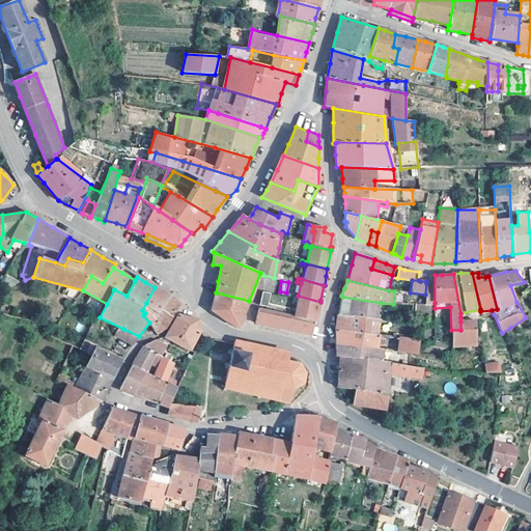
[(179,304),(171,298),(155,287),(146,303),(142,310),(145,313),(143,315),(149,323),(156,334),(163,330),(179,304)]
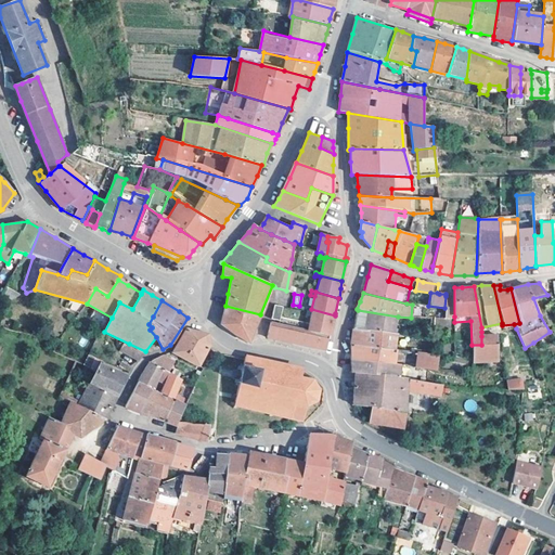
[(250,339),(260,314),(226,306),(222,318),(221,324),(235,335),(248,344),(250,339)]
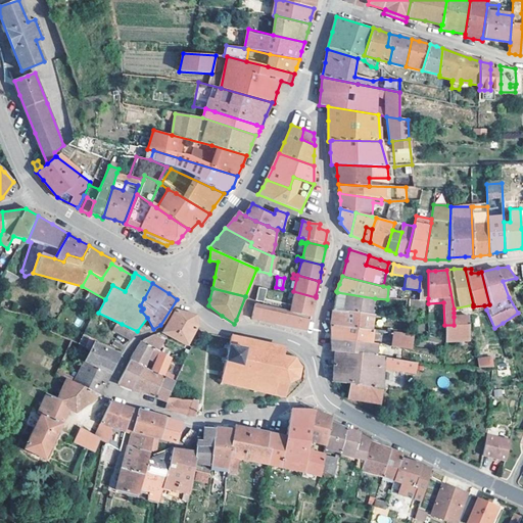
[(258,288),(255,301),(258,301),(264,302),(267,289),(258,288)]
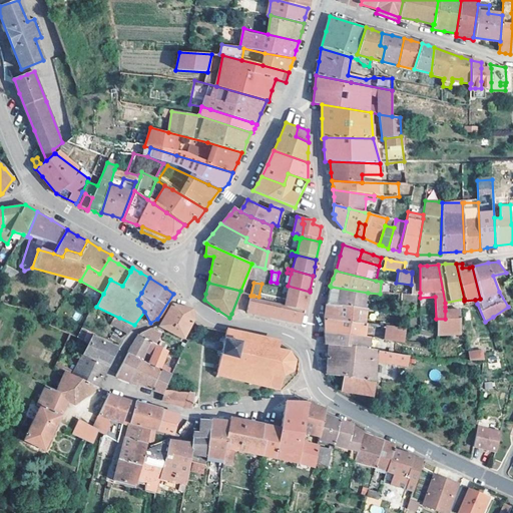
[(300,307),(305,307),(310,292),(288,286),(288,287),(283,286),(283,291),(287,292),(284,303),(300,307)]
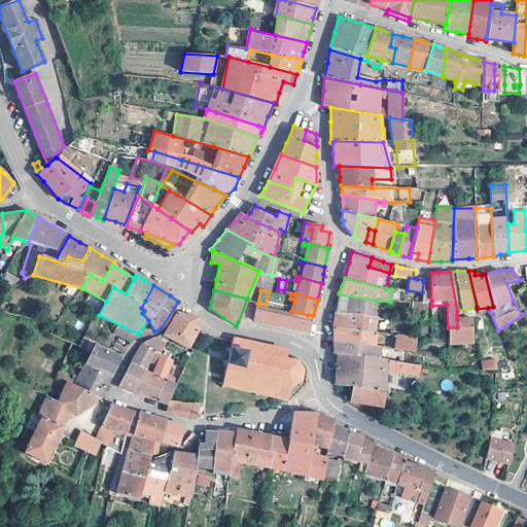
[(384,312),(376,311),(378,301),(340,294),(338,304),(345,305),(344,313),(375,317),(383,318),(384,312)]
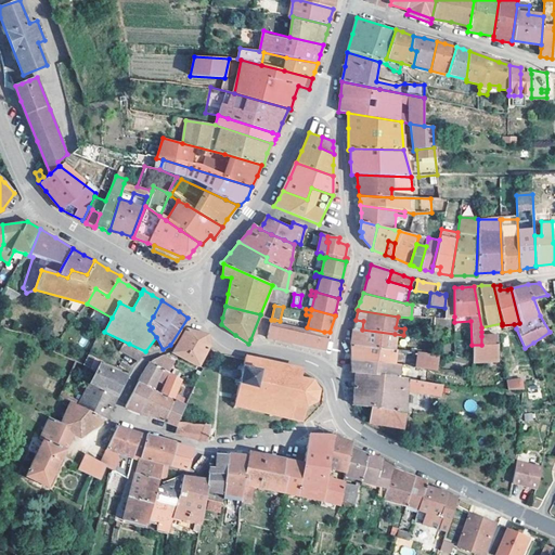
[(450,318),(443,318),(443,317),(428,318),(428,328),(434,330),(434,328),(450,330),(450,318)]
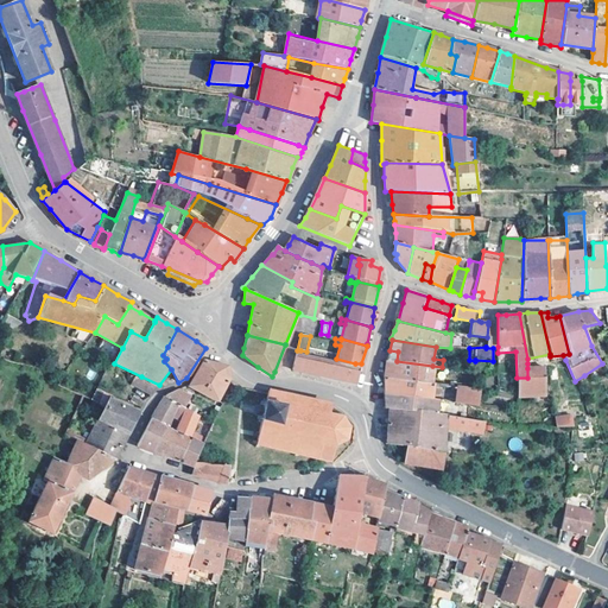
[(390,350),(387,360),(397,361),(398,352),(390,350)]
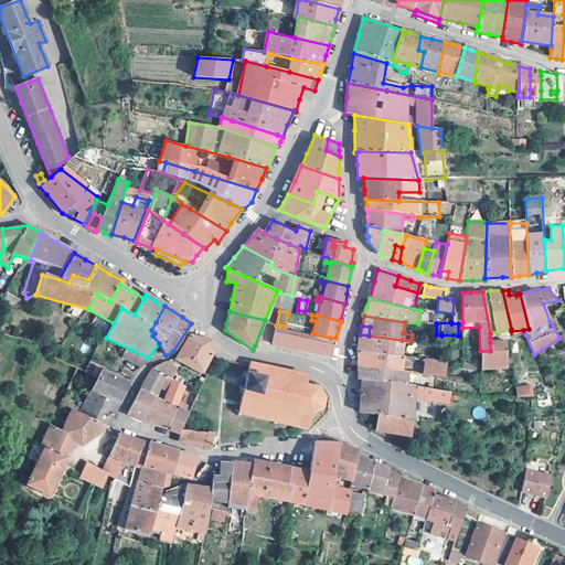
[(273,344),(299,350),(304,334),(291,331),(276,328),(274,337),(273,344)]
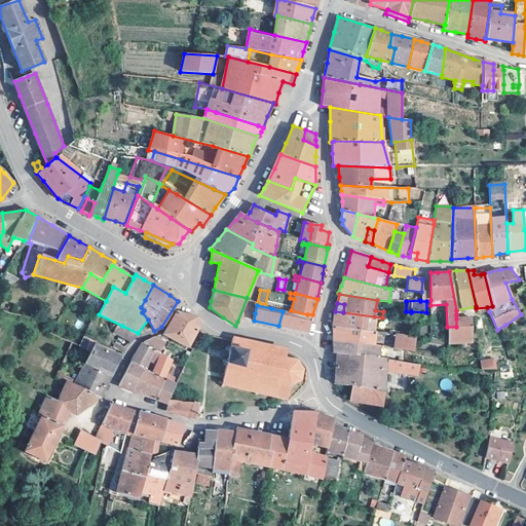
[(312,314),(307,314),(291,310),(290,313),(283,311),(278,326),(298,331),(308,333),(312,314)]
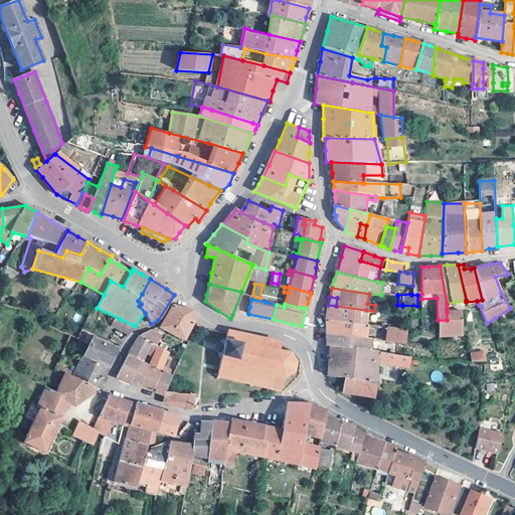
[(365,325),(366,310),(336,306),(328,305),(327,313),(326,320),(365,325)]
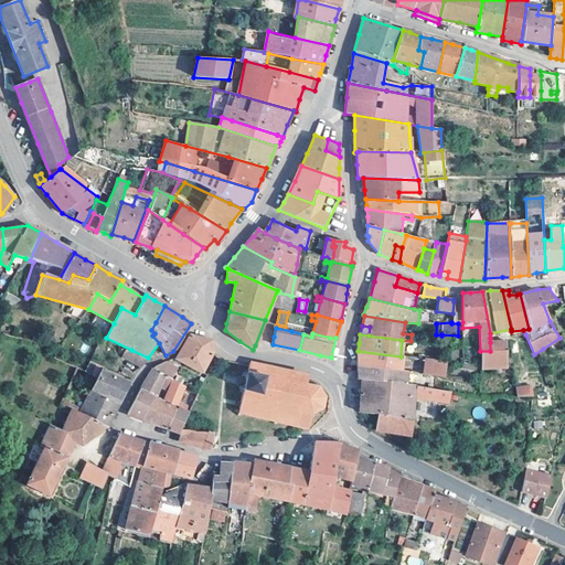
[(213,351),(211,340),(189,336),(176,360),(174,360),(201,372),(210,356),(213,351)]
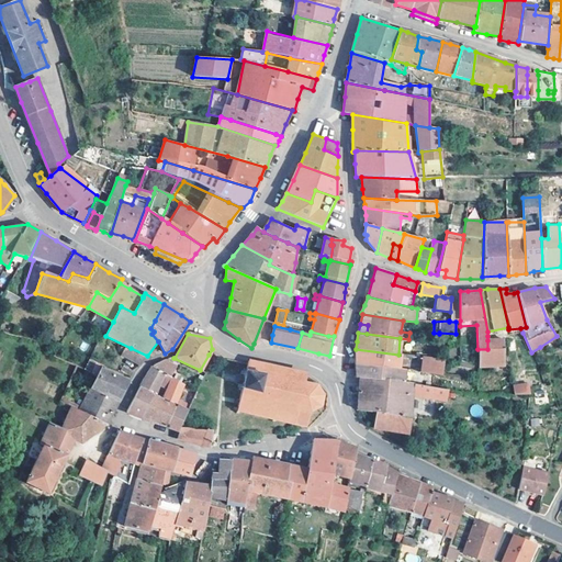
[(504,366),(503,339),(487,340),(487,349),(478,349),(478,363),(478,367),(480,367),(504,366)]
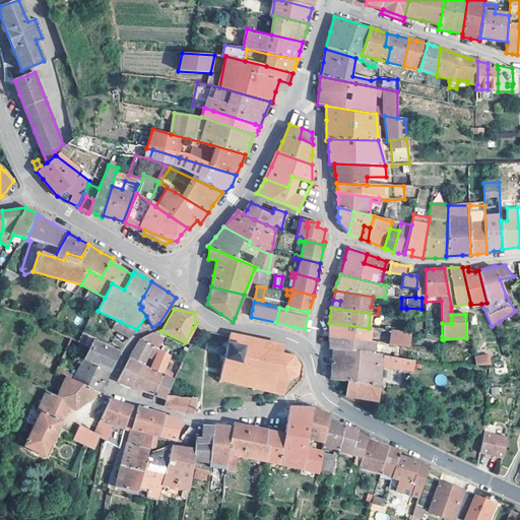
[(121,322),(117,329),(131,337),(136,329),(121,322)]
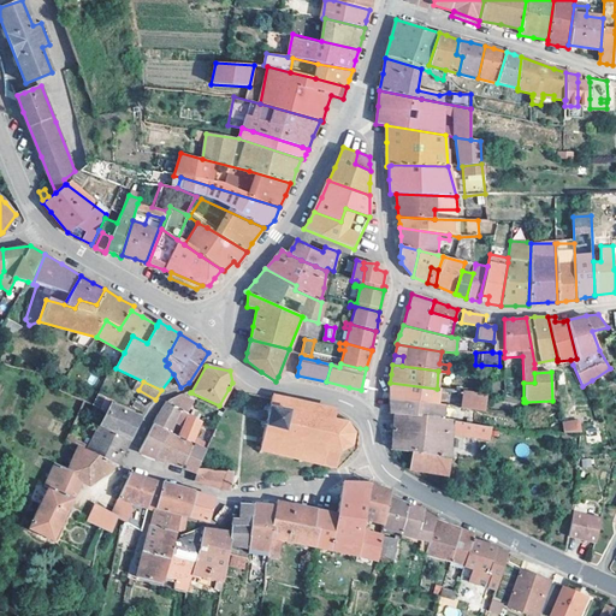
[(438,389),(437,389),(390,383),(390,391),(390,397),(437,404),(438,389)]
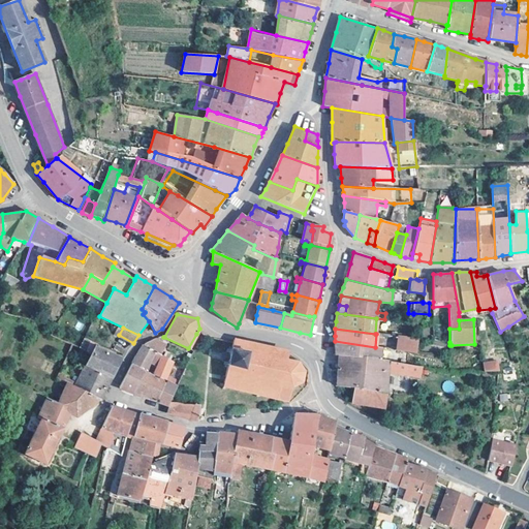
[(412,338),(387,335),(386,340),(394,341),(393,349),(394,349),(415,352),(417,338),(412,338)]
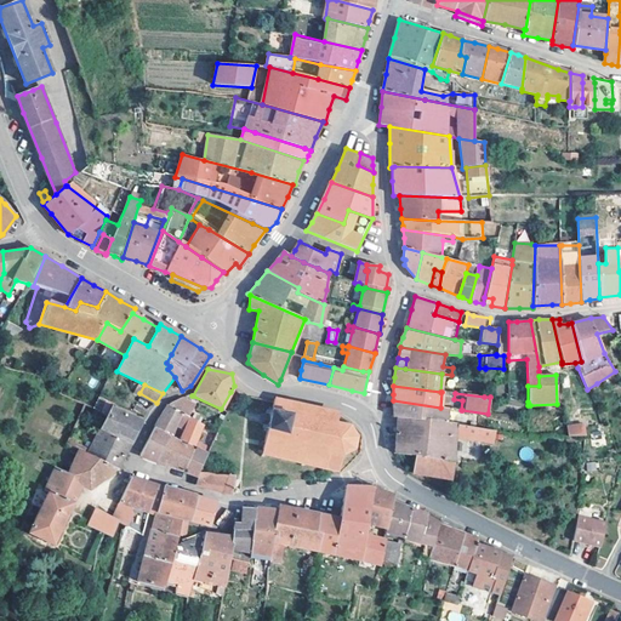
[(100,411),(106,400),(100,398),(95,409),(98,411),(100,411)]
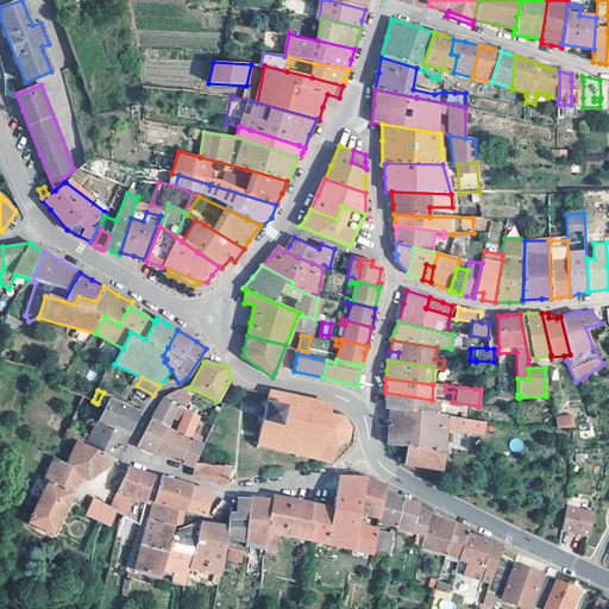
[(165,396),(165,397),(186,408),(192,397),(177,390),(165,396)]
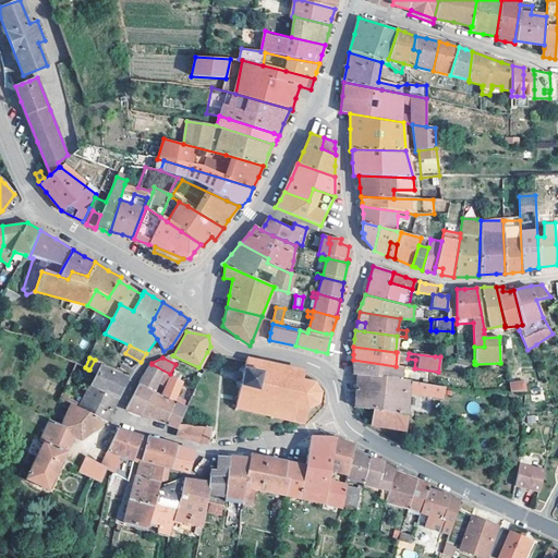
[(304,373),(246,359),(245,361),(235,407),(304,423),(307,408),(317,402),(319,392),(314,384),(302,380),(304,373)]
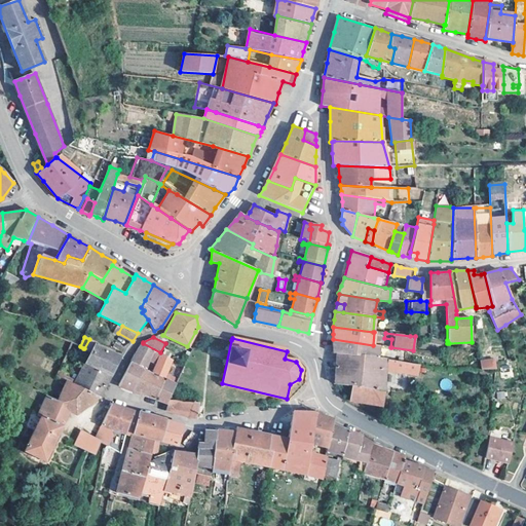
[(333,346),(333,353),(336,354),(375,360),(377,345),(373,345),(333,339),(333,346)]
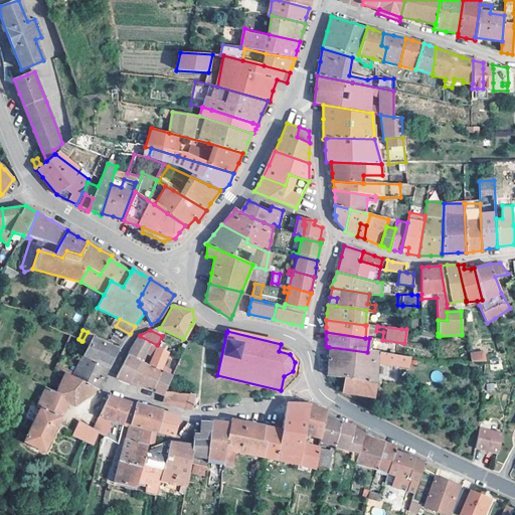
[(117,376),(117,378),(123,380),(133,384),(142,361),(161,371),(169,352),(157,345),(140,336),(128,356),(117,376)]
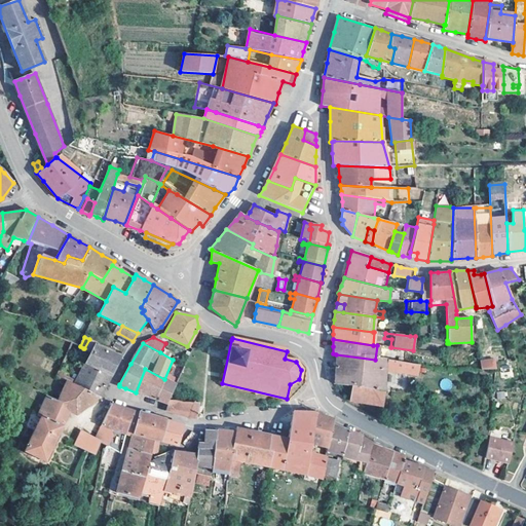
[(120,357),(96,345),(86,364),(110,375),(115,367),(120,357)]
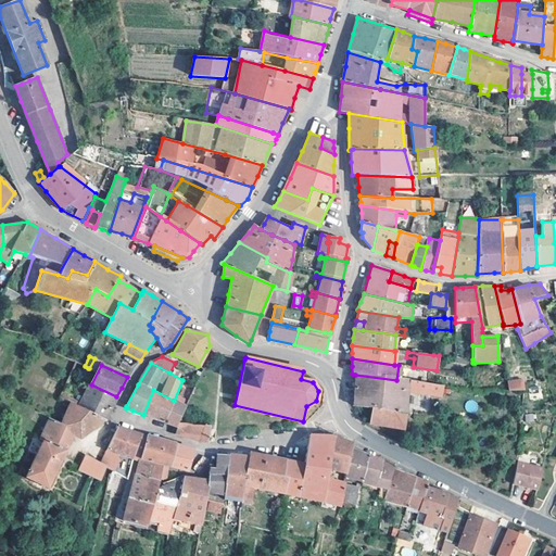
[(399,365),(396,380),(412,382),(414,367),(413,367),(399,365)]
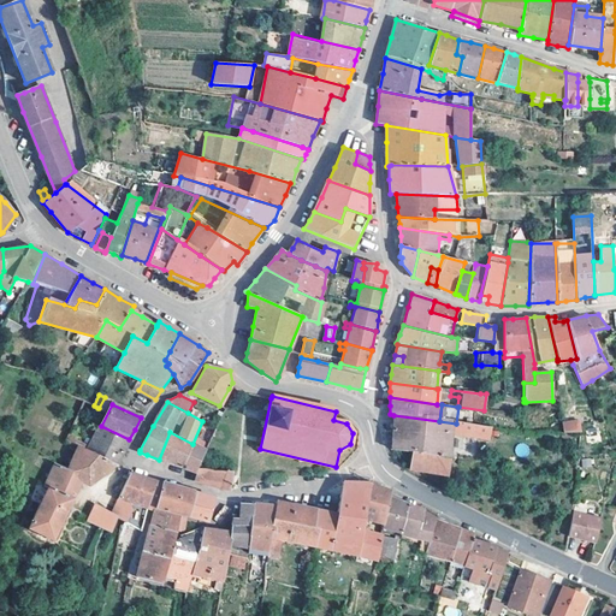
[(456,424),(439,421),(394,415),(394,432),(392,448),(394,450),(412,452),(409,468),(446,475),(450,454),(450,434),(461,436),(489,439),(490,428),(456,424)]
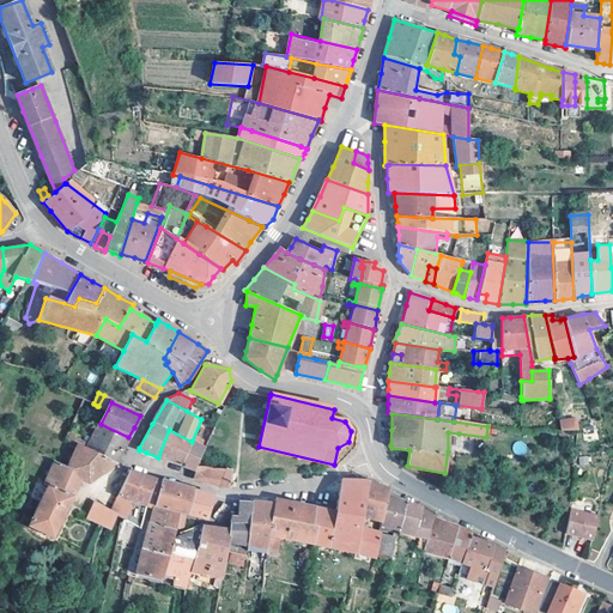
[(576,422),(576,419),(558,418),(559,430),(577,431),(576,422)]
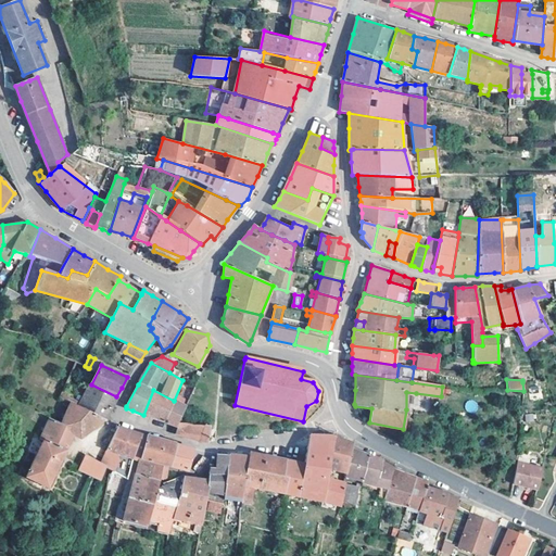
[(114,407),(112,406),(116,396),(91,384),(79,407),(105,419),(109,412),(112,413),(114,407)]
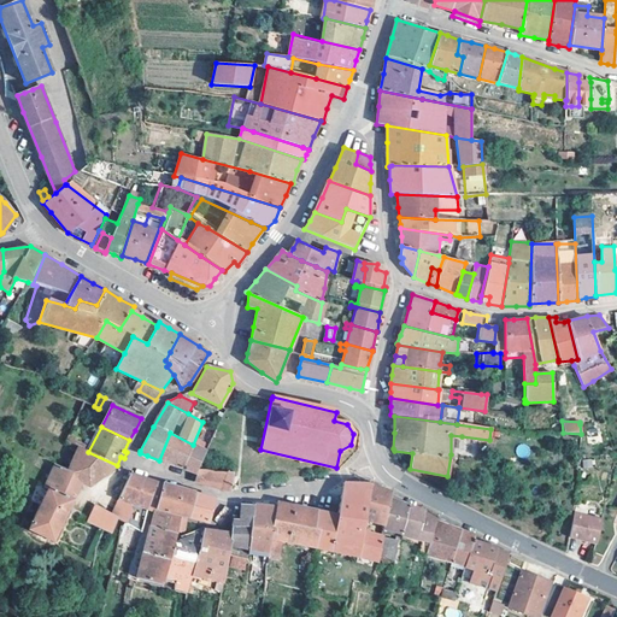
[(170,433),(159,460),(171,464),(182,469),(193,445),(170,433)]
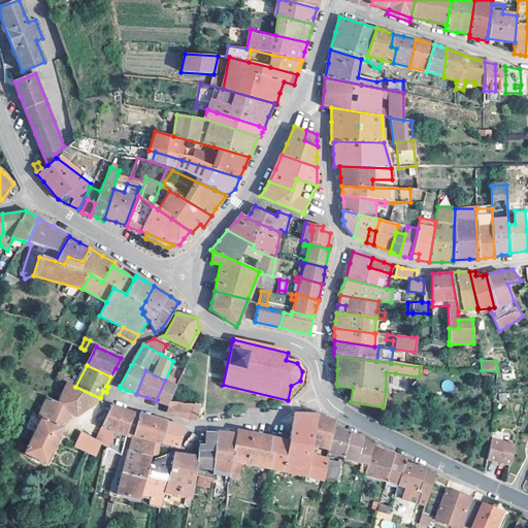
[(454,390),(452,380),(441,382),(443,392),(454,390)]
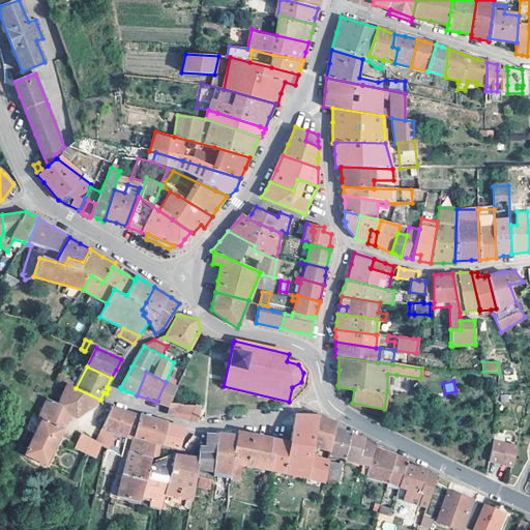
[(177,387),(176,387),(166,382),(156,403),(163,405),(168,407),(170,403),(177,387)]
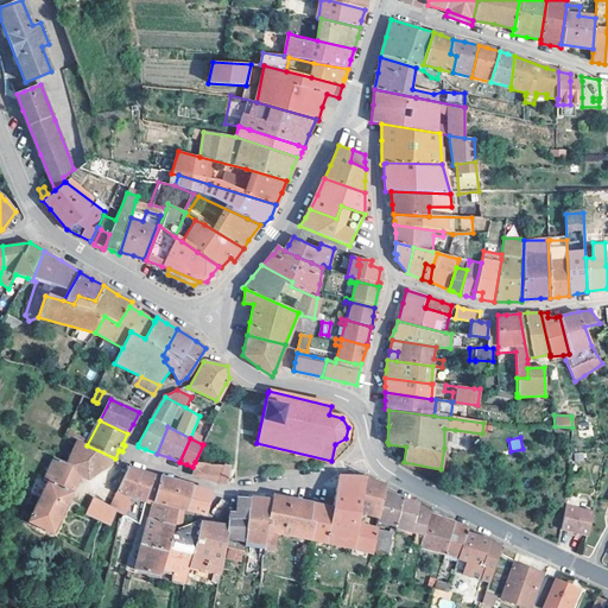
[(107,464),(115,458),(87,445),(77,441),(77,442),(67,463),(55,457),(44,480),(46,482),(27,521),(51,533),(80,476),(87,480),(107,464)]
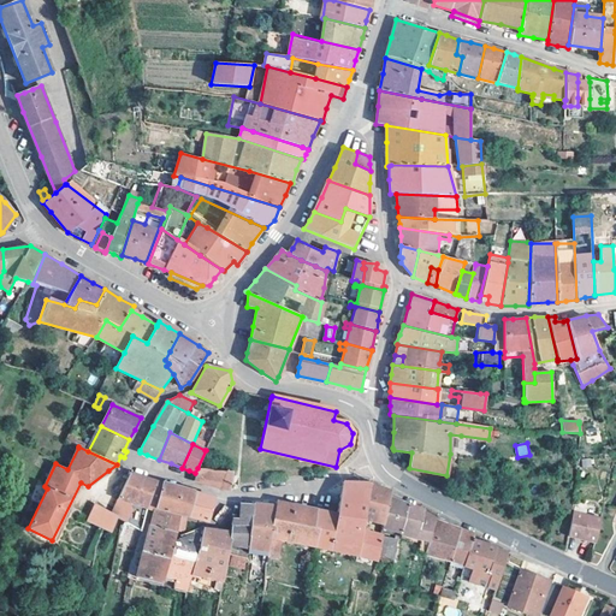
[(195,473),(193,481),(208,485),(212,471),(197,468),(195,473)]
